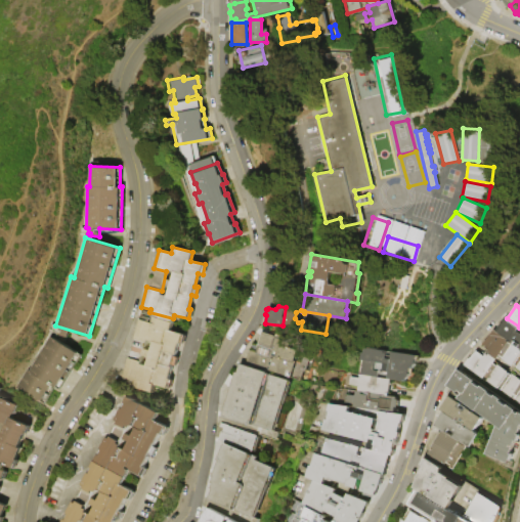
[(173,318),(171,331),(184,334),(182,344),(177,343),(174,356),(176,357),(174,365),(171,364),(167,380),(170,381),(168,389),(154,385),(152,392),(131,387),(133,381),(122,378),(127,356),(140,360),(145,341),(133,338),(138,318),(147,321),(147,319),(139,317),(141,311),(149,312),(173,318)]
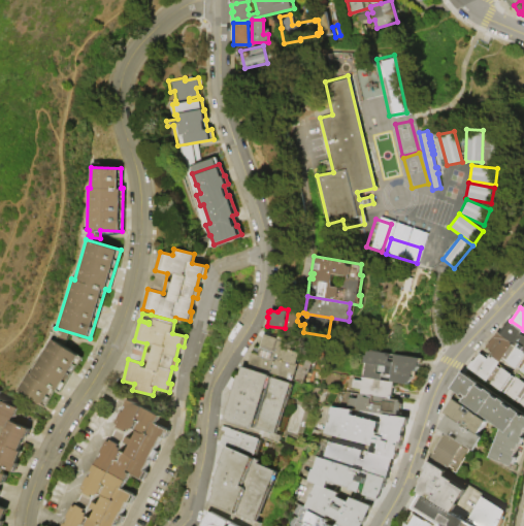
[(523,349),(516,344),(501,334),(510,321),(511,321),(523,329),(520,333),(523,335),(523,349)]
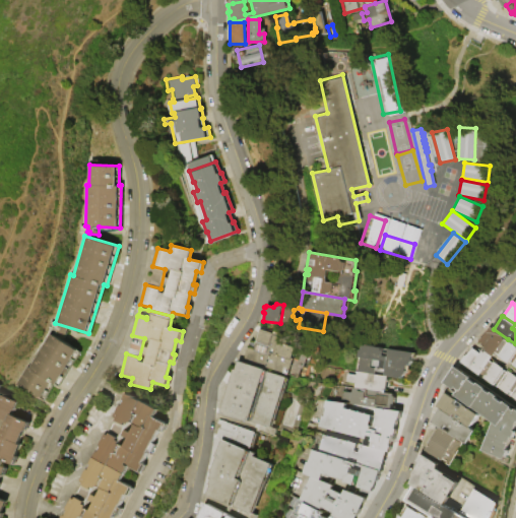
[(515,369),(509,365),(510,364),(508,362),(507,363),(497,355),(498,354),(495,352),(492,357),(481,349),(485,345),(477,341),(489,326),(494,329),(508,339),(515,343),(515,369)]
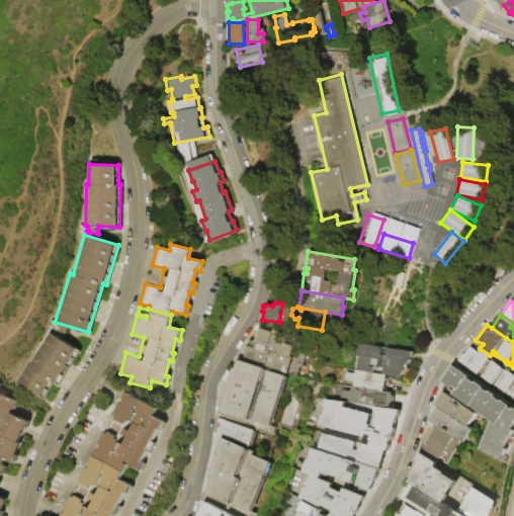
[(291,357),(292,357),(287,373),(242,358),(246,345),(251,347),(252,344),(257,327),(295,339),(293,345),(294,346),(291,357)]
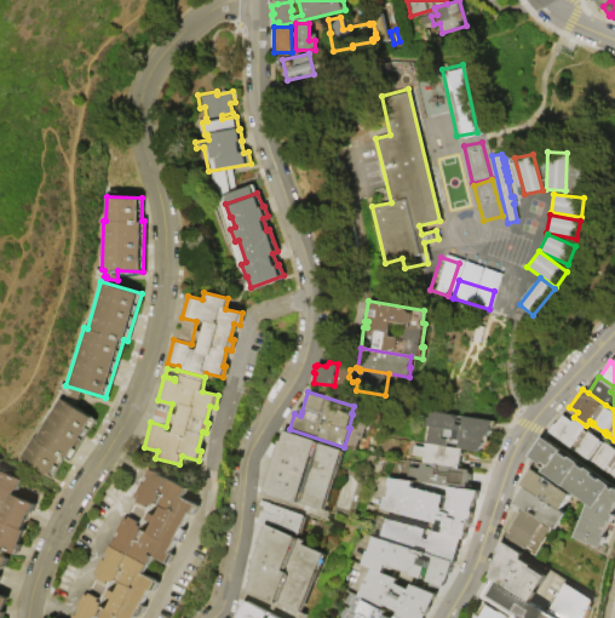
[(59,398),(95,419),(69,461),(63,457),(51,478),(19,459),(33,436),(35,439),(59,398)]
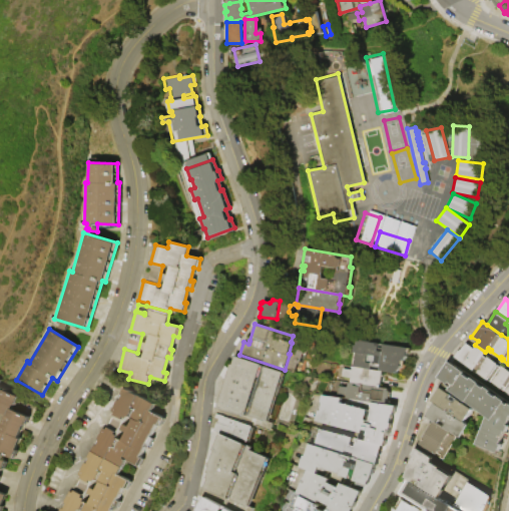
[(356,339),(378,343),(377,351),(381,351),(382,343),(410,348),(409,354),(407,354),(406,361),(403,361),(403,366),(399,366),(399,371),(396,371),(396,373),(382,371),(379,370),(379,367),(369,365),(369,369),(352,366),(354,353),(352,352),(353,344),(356,345),(356,339)]
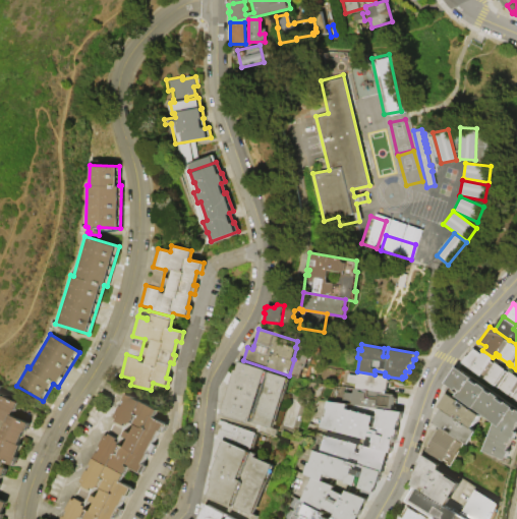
[(516,402),(508,396),(495,387),(481,378),(460,362),(464,355),(466,356),(472,348),(480,353),(482,350),(493,357),(490,361),(493,363),(494,361),(504,369),(503,370),(505,371),(506,370),(516,379),(516,380),(516,402)]
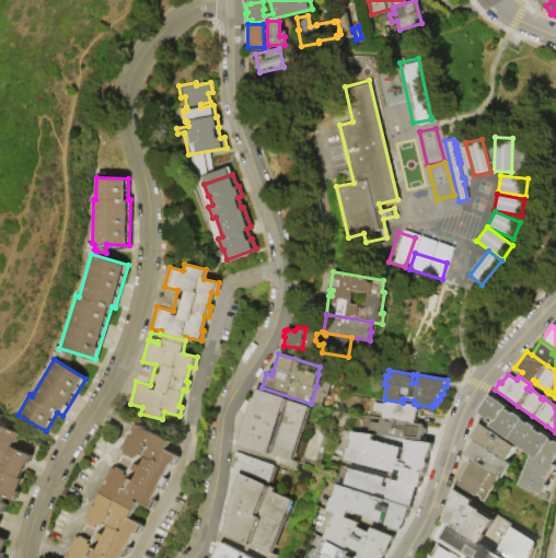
[(257,387),(286,397),(286,399),(311,407),(293,461),(297,462),(293,471),(275,464),(241,453),(243,448),(235,445),(252,396),(254,397),(257,387)]
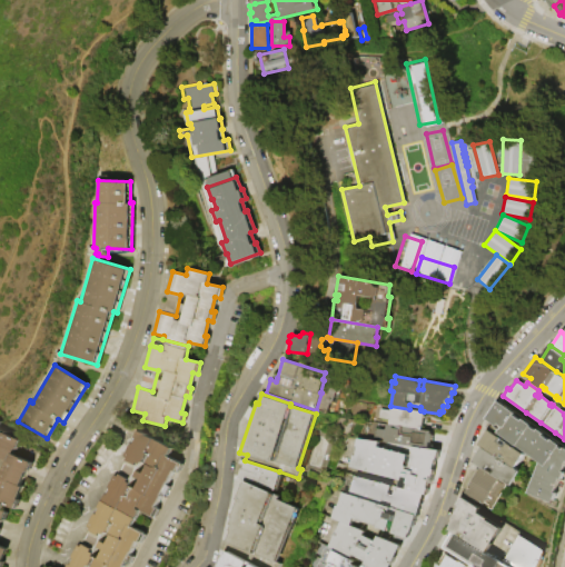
[(497,400),(515,413),(513,415),(521,420),(522,418),(531,425),(529,426),(535,430),(537,428),(543,433),(542,435),(551,440),(552,439),(559,445),(558,446),(563,449),(564,448),(564,465),(563,471),(564,473),(562,479),(559,478),(554,493),(555,494),(552,503),(526,493),(538,461),(496,433),(497,430),(492,427),(493,424),(485,418),(497,400)]
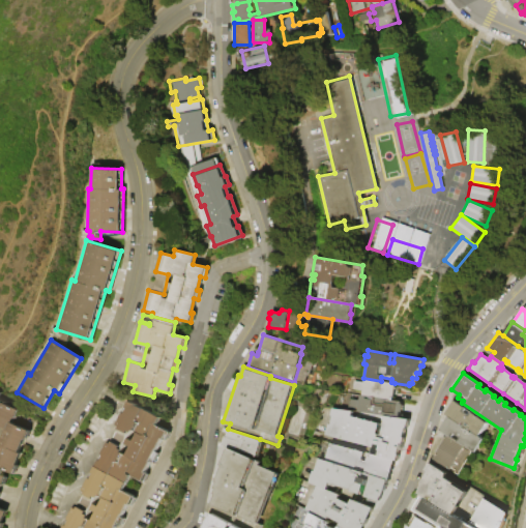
[(395,383),(391,400),(389,400),(359,394),(360,390),(351,388),(352,380),(361,382),(362,378),(363,378),(381,381),(391,382),(395,383)]
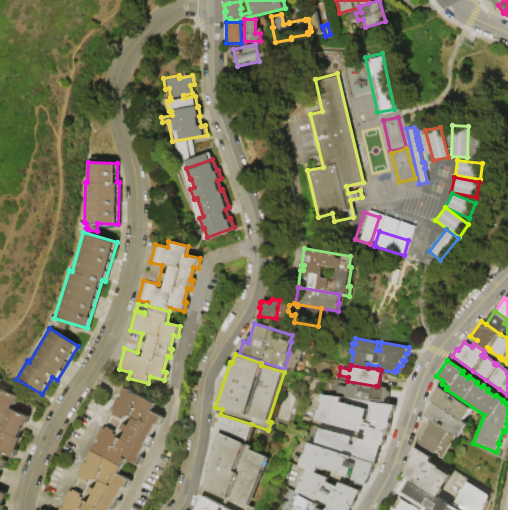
[(376,386),(374,403),(370,402),(343,398),(343,394),(334,393),(336,385),(344,386),(345,381),(347,381),(376,386)]
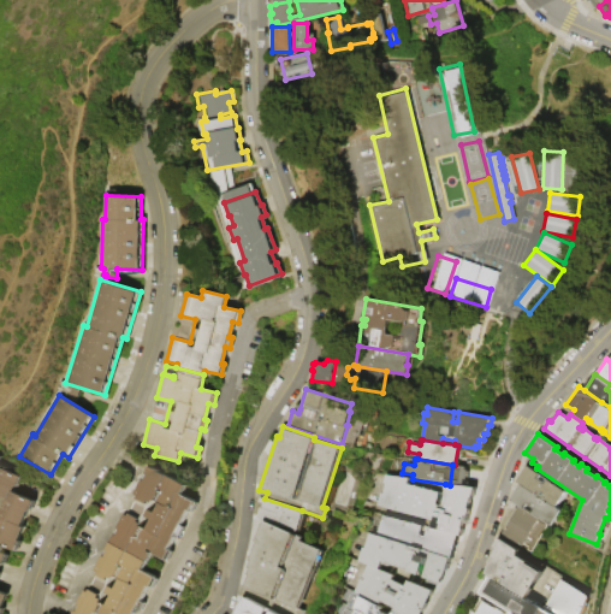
[(148,466),(185,485),(181,494),(197,502),(191,512),(188,509),(179,524),(184,526),(179,536),(175,533),(167,549),(172,551),(167,561),(150,551),(146,561),(108,542),(113,533),(113,535),(116,535),(118,529),(117,527),(124,514),(126,515),(129,513),(141,519),(148,505),(136,499),(137,496),(134,494),(142,479),(144,480),(147,474),(144,473),(148,466)]
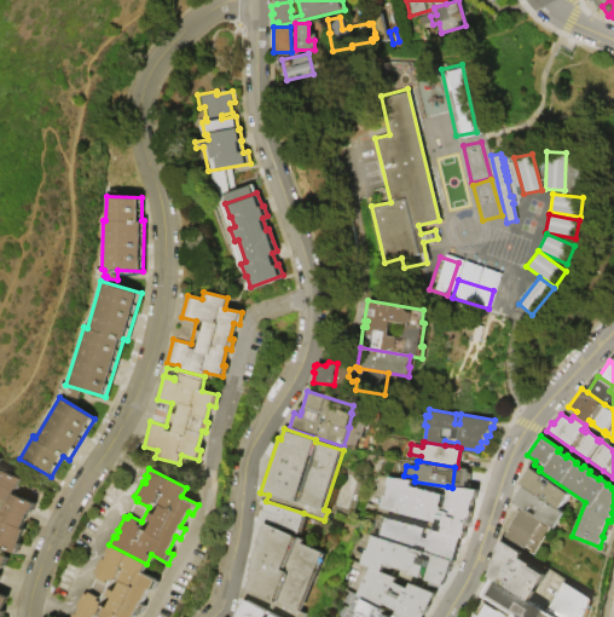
[(519,484),(528,468),(568,492),(559,508),(521,485),(519,484)]
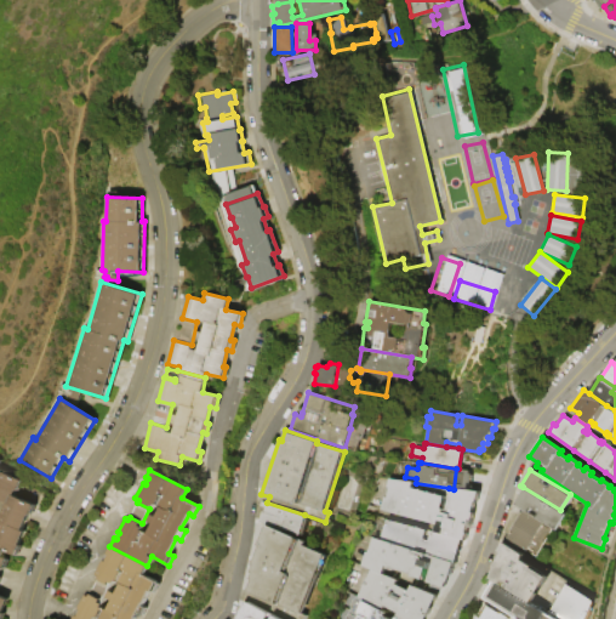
[(0,471),(21,480),(15,495),(34,504),(30,515),(28,514),(22,529),(26,532),(16,554),(6,550),(4,557),(7,558),(3,569),(1,568),(0,571),(0,595),(7,598),(1,613),(3,613),(0,618),(0,471)]
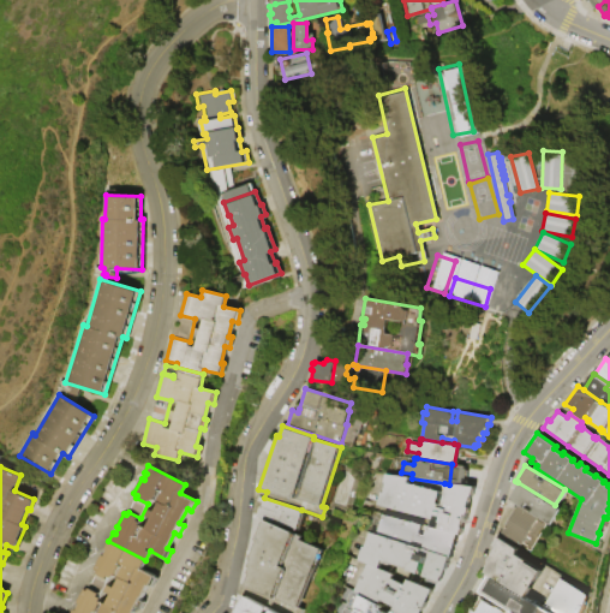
[(376,504),(384,474),(407,477),(406,482),(442,492),(444,483),(449,484),(473,486),(471,498),(468,498),(466,506),(468,507),(466,515),(462,515),(460,527),(376,504)]
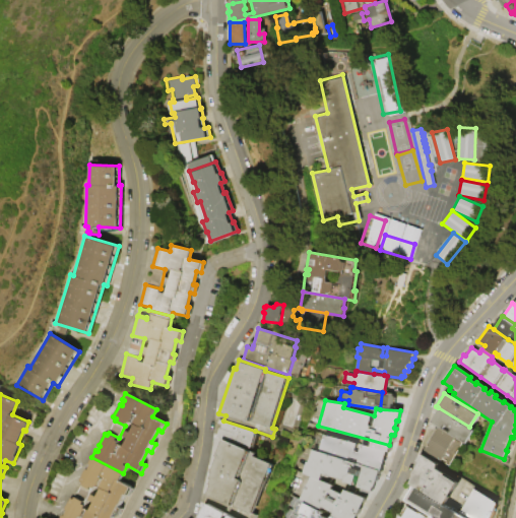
[(474,430),(465,444),(462,441),(437,427),(430,422),(438,407),(469,427),(474,430)]
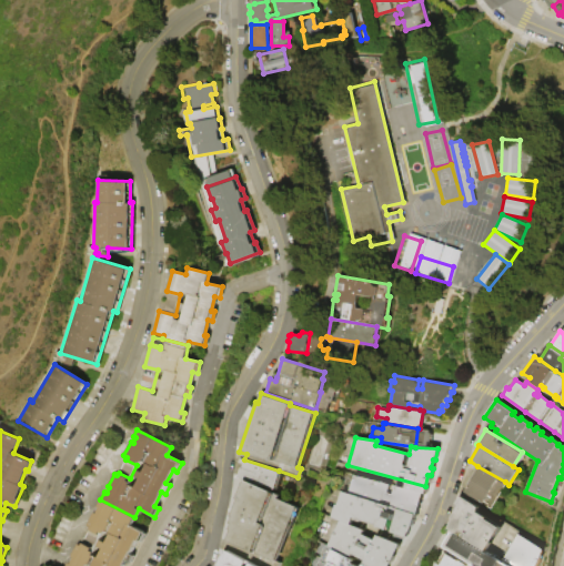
[(279,471),(278,473),(281,474),(275,491),(243,481),(235,478),(237,477),(234,476),(238,467),(239,467),(241,464),(235,462),(238,457),(244,460),(279,471)]
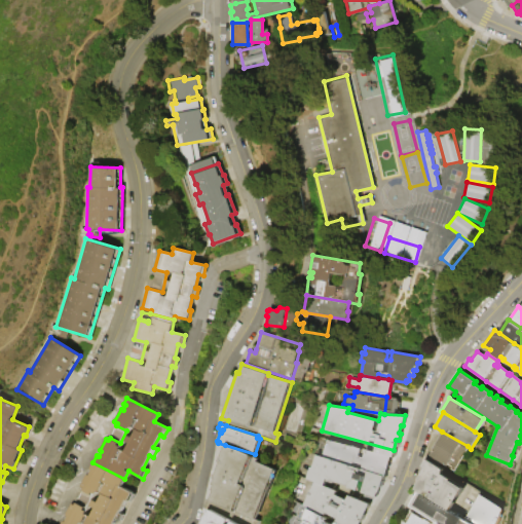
[(468,446),(453,471),(439,461),(427,455),(432,449),(429,447),(438,433),(441,434),(442,432),(468,446)]
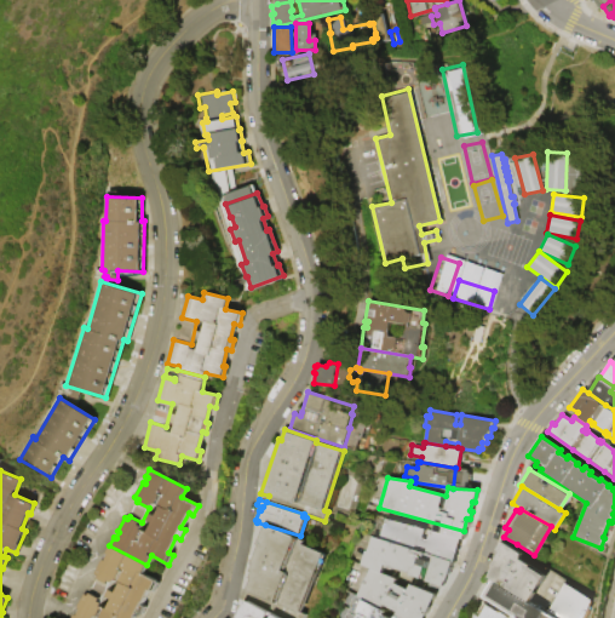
[(384,518),(424,528),(421,537),(427,538),(430,530),(459,537),(453,560),(425,553),(426,548),(415,545),(414,549),(378,541),(384,518)]
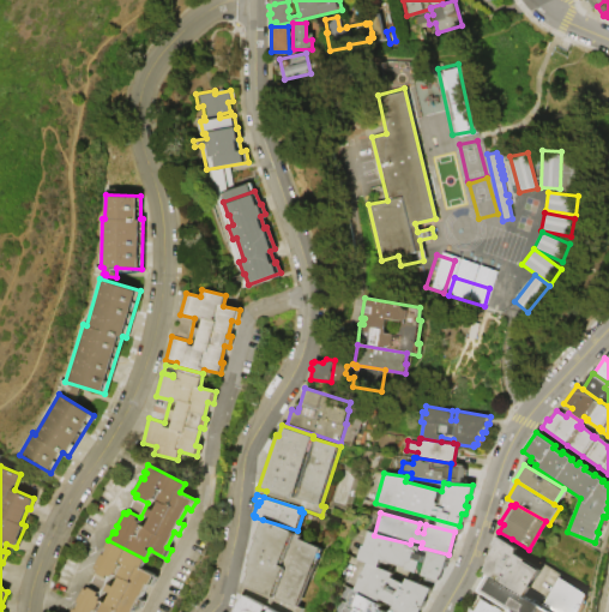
[(296,606),(294,610),(242,587),(248,573),(247,571),(249,565),(248,564),(251,558),(249,557),(257,539),(255,539),(263,520),(300,535),(299,539),(320,547),(296,606)]
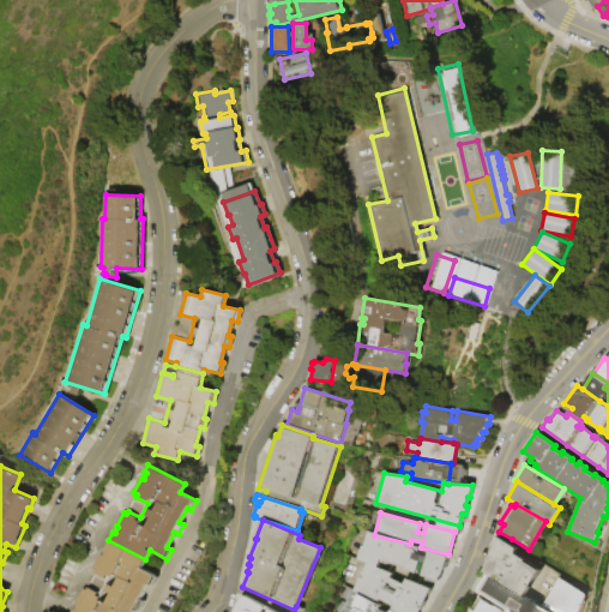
[(512,539),(510,544),(517,549),(514,552),(543,569),(525,598),(519,594),(490,576),(483,571),(489,562),(487,561),(495,546),(492,544),(499,532),(512,539)]
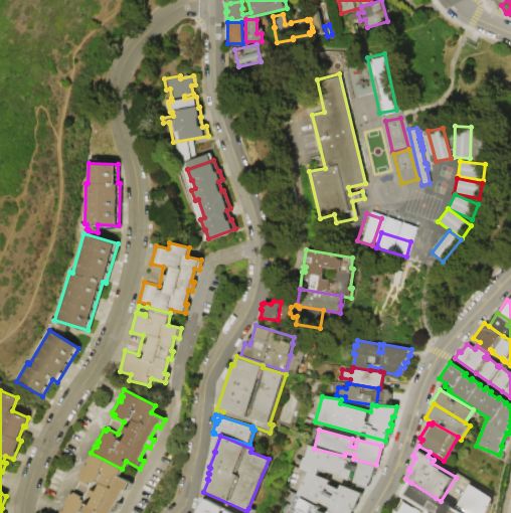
[(376,465),(376,467),(375,466),(371,482),(369,481),(368,486),(353,483),(354,481),(340,477),(340,475),(318,469),(317,475),(307,471),(300,469),(302,457),(306,458),(309,447),(314,449),(344,456),(353,459),(376,465)]
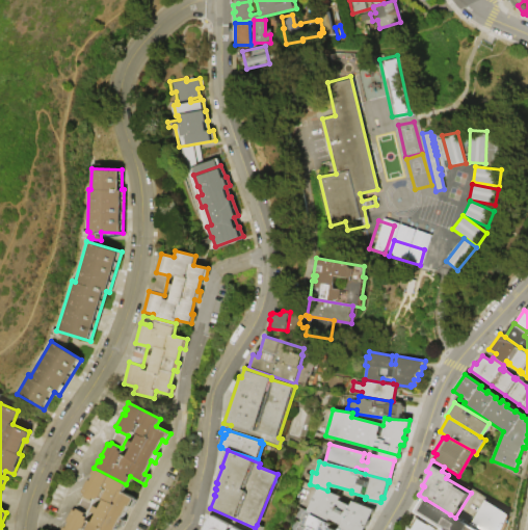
[(126,484),(122,493),(136,500),(132,507),(128,505),(122,517),(121,515),(120,518),(124,520),(120,528),(115,526),(114,528),(115,529),(114,529),(61,529),(63,526),(66,527),(68,522),(67,521),(73,509),(76,510),(77,508),(85,512),(84,515),(86,517),(96,498),(93,497),(91,500),(83,495),(84,494),(81,492),(88,479),(89,480),(93,475),(90,474),(94,468),(126,484)]
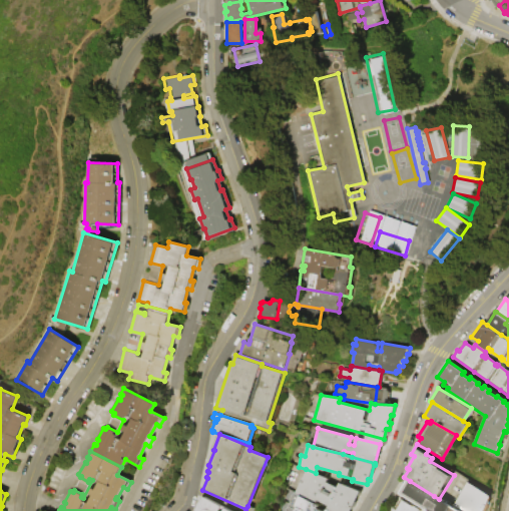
[(294,493),(306,469),(316,473),(328,478),(326,483),(337,487),(339,482),(361,490),(350,510),(331,510),(327,509),(329,505),(317,499),(315,503),(294,493)]
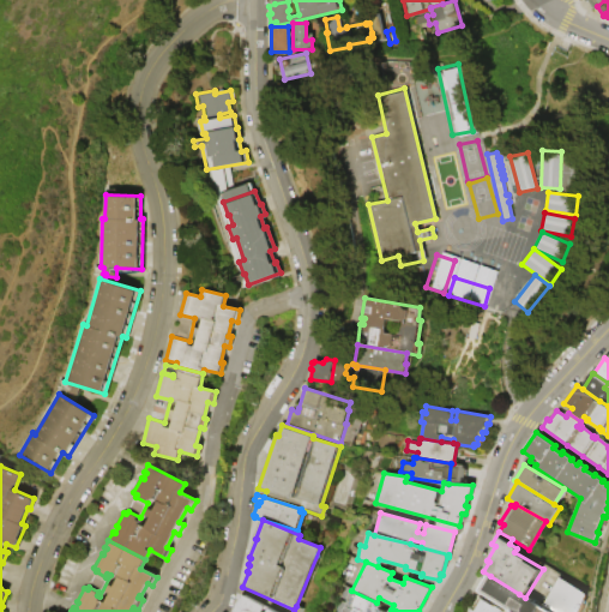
[(519,594),(525,598),(549,611),(517,611),(508,606),(500,601),(499,604),(481,593),(490,576),(519,594)]
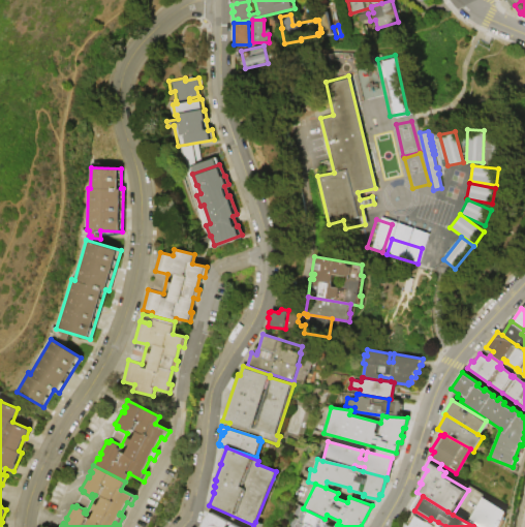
[(480,526),(468,520),(483,497),(506,513),(500,526),(480,526)]
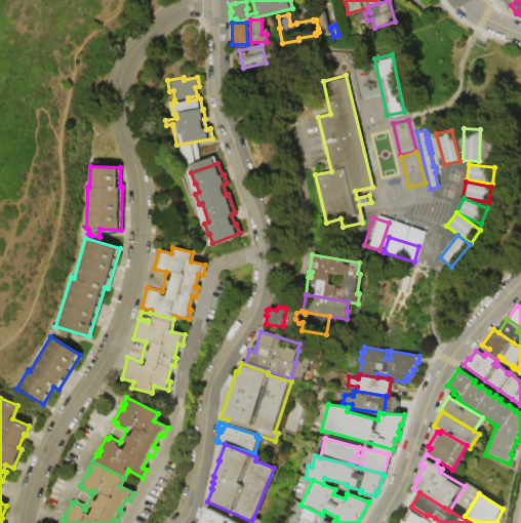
[(338,522),(292,522),(293,522),(292,522),(296,513),(295,512),(299,504),(301,505),(322,515),(325,517),(324,520),(332,522),(333,521),(334,521),(338,522)]
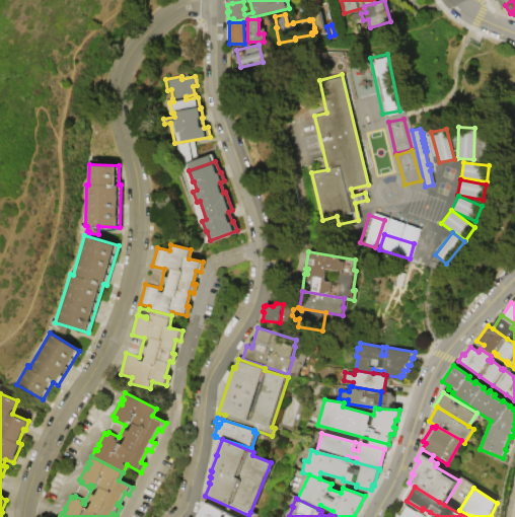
[(402,516),(397,514),(403,504),(401,503),(403,499),(407,501),(422,510),(433,516),(402,516)]
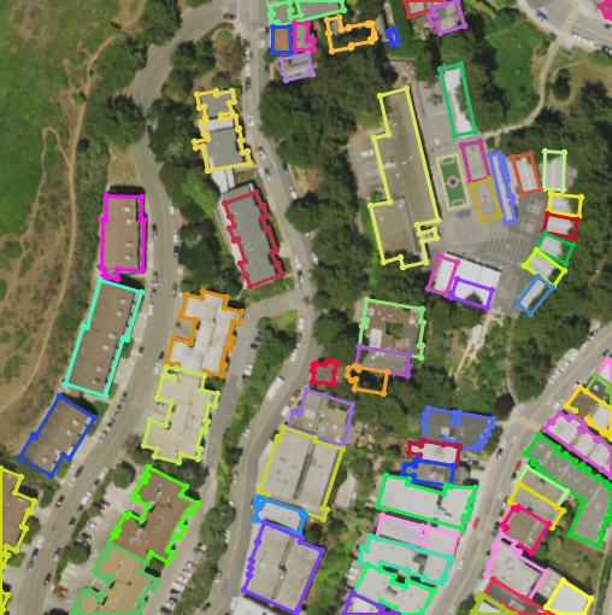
[(242,597),(266,609),(263,614),(269,614),(271,611),(277,614),(235,614),(234,614),(242,597)]
